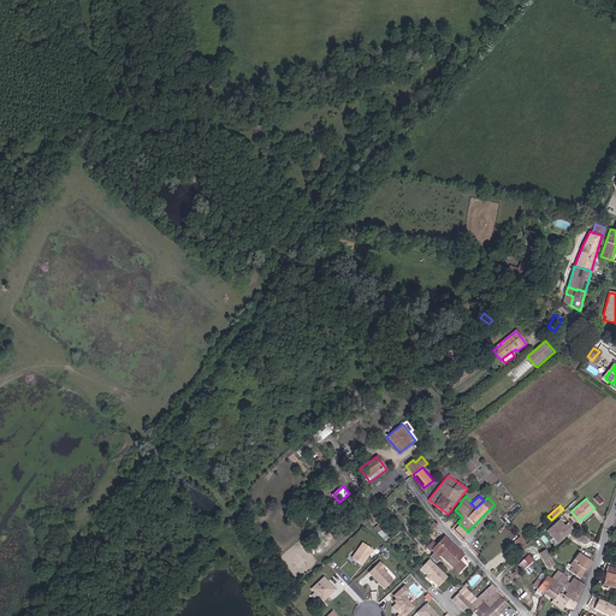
[(487,511),(474,525),(477,527),(486,517),(485,516),(489,513),(487,511)]
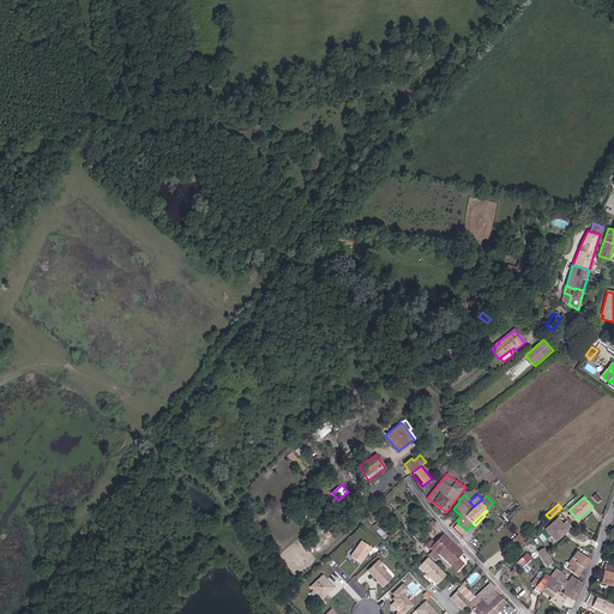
[(563,524),(558,518),(546,529),(557,541),(572,528),(567,522),(563,524)]
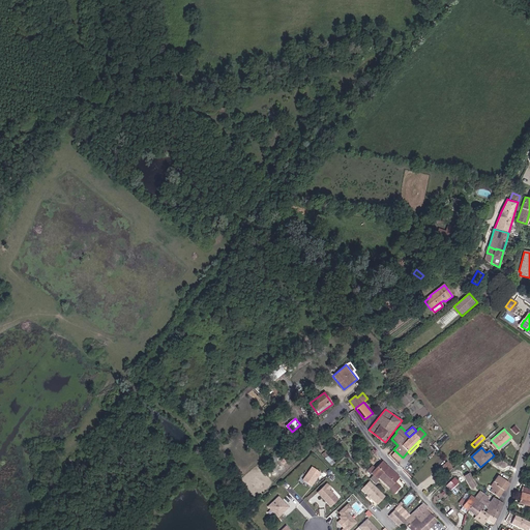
[(394,481),(400,477),(382,461),(376,468),(371,473),(377,478),(378,477),(394,493),(400,487),(394,481)]
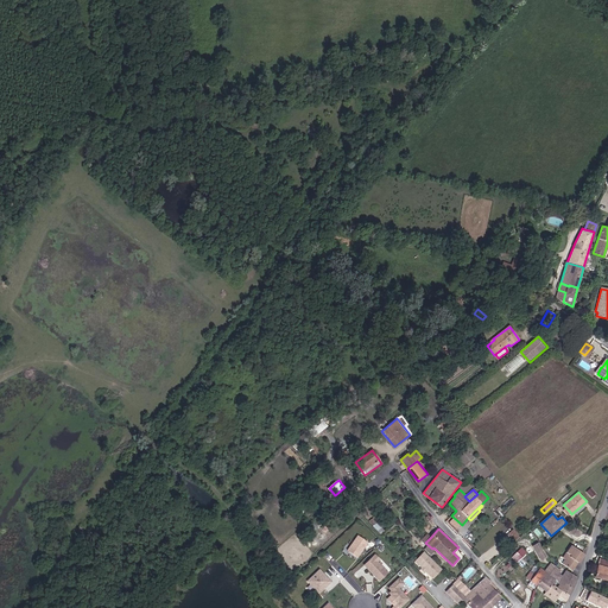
[(506,534),(512,542),(518,537),(512,530),(506,534)]
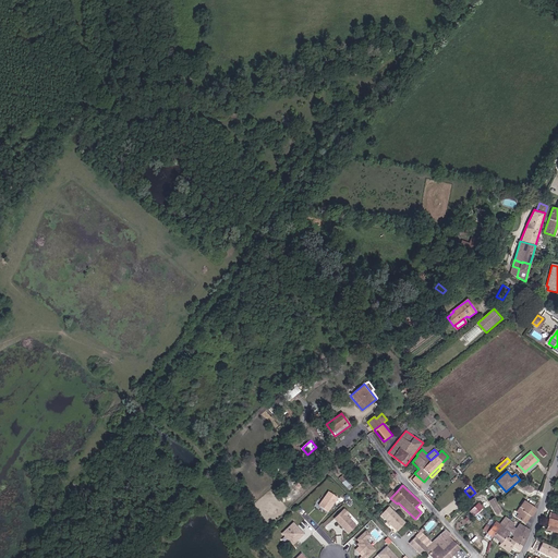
[(338,497),(329,492),(319,505),(328,510),(338,497)]
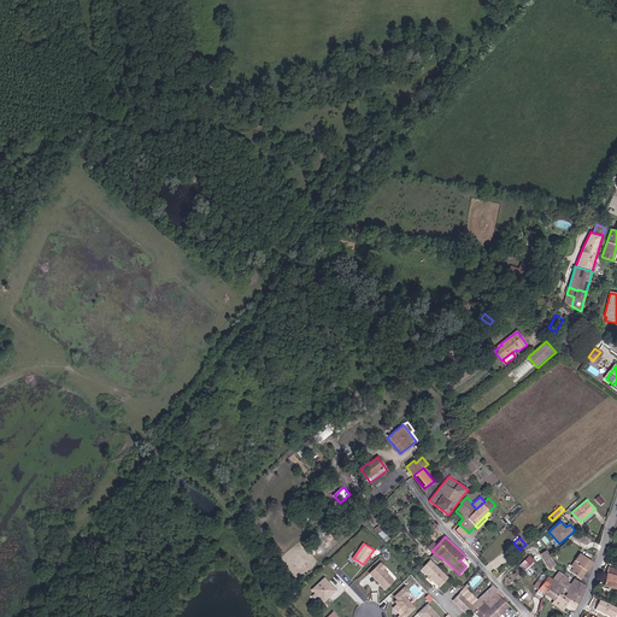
[(550,569),(556,565),(548,550),(542,553),(550,569)]
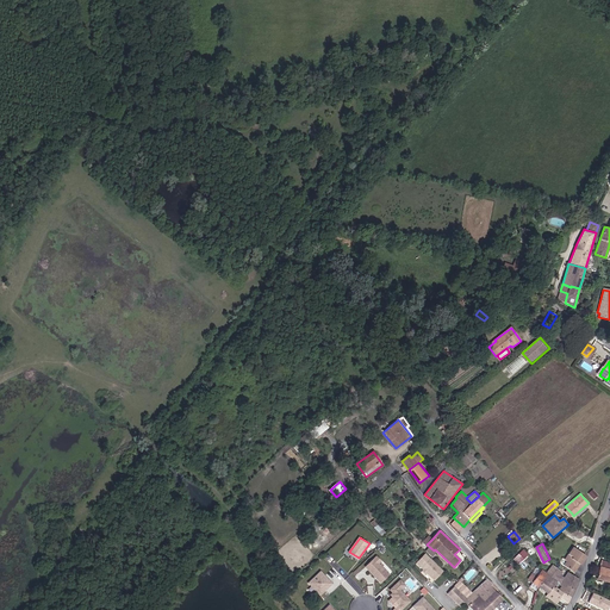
[(523,548),(514,558),(520,564),(529,554),(523,548)]
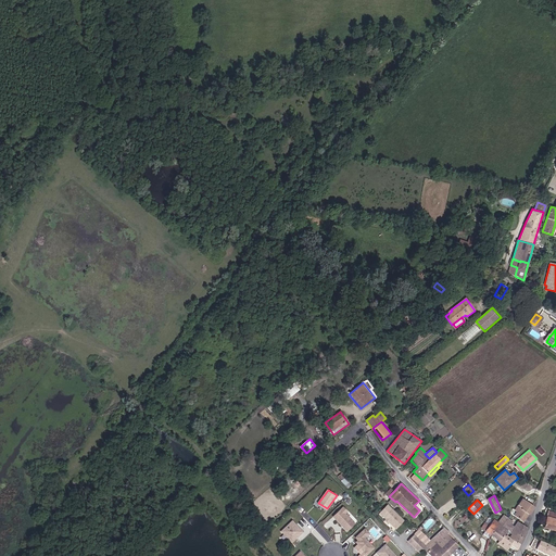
[(523,521),(533,507),(521,500),(515,509),(517,512),(515,515),(523,521)]
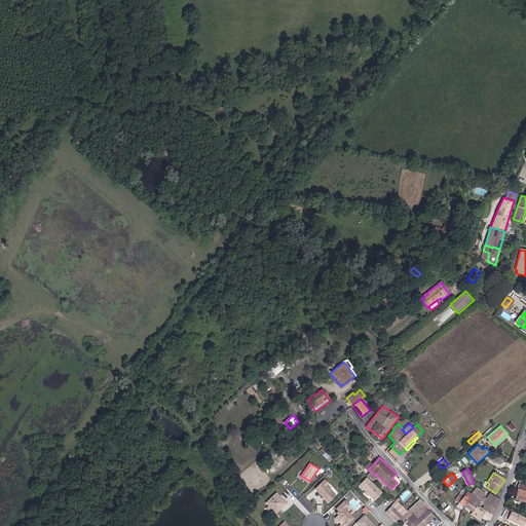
[(382,491),(367,477),(360,485),(365,491),(368,493),(375,499),(382,491)]
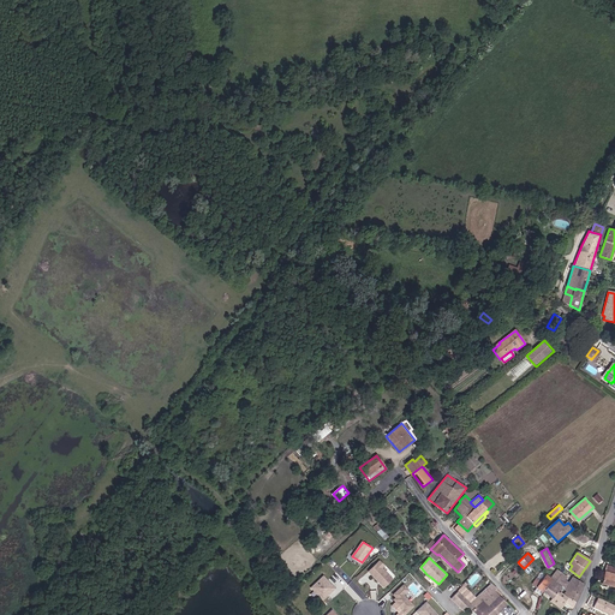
[(384,566),(380,560),(369,571),(386,587),(394,579),(382,567),(384,566)]
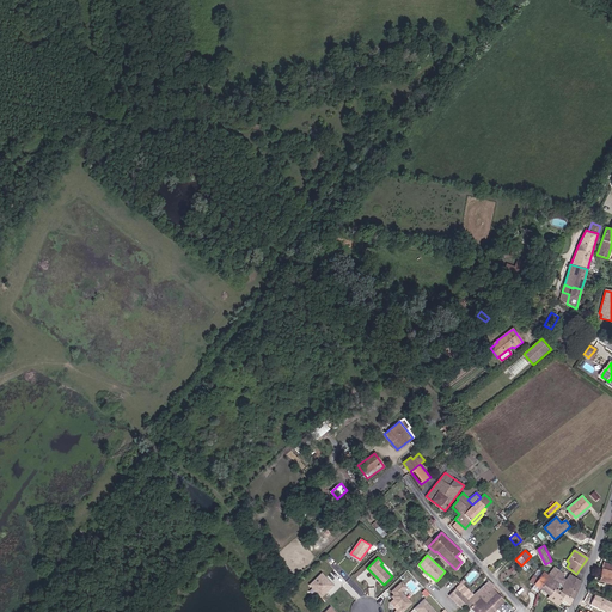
[(598,581),(611,583),(611,565),(603,563),(598,581)]
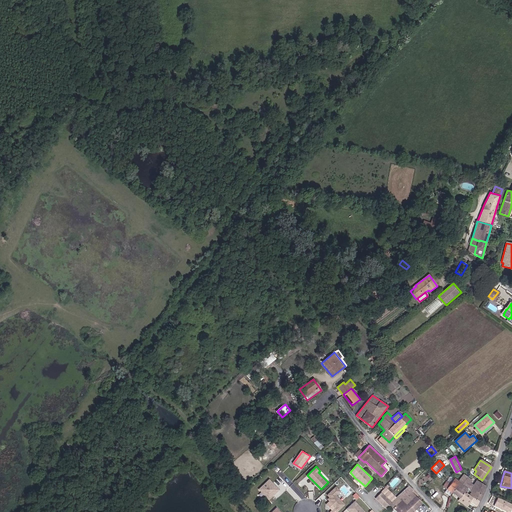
[(429,481),(433,477),(428,472),(424,477),(429,481)]
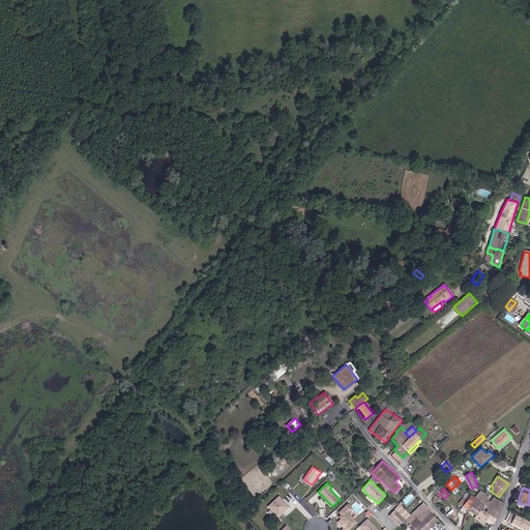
[(499,512),(503,503),(493,497),(490,501),(479,494),(475,499),(467,510),(475,517),(481,509),(483,506),(488,508),(489,506),(499,512)]
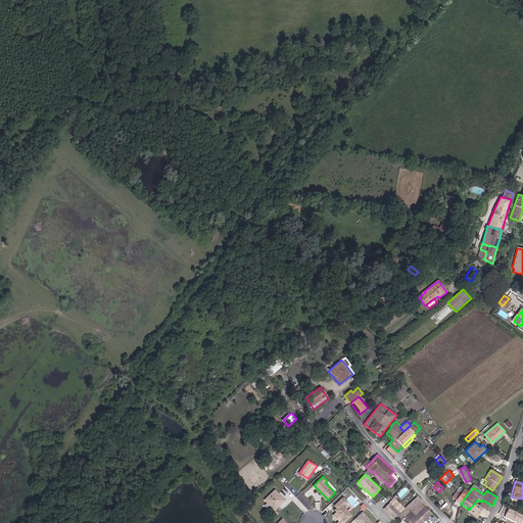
[(461,504),(469,492),(464,488),(460,494),(456,490),(452,496),(456,500),(461,504)]
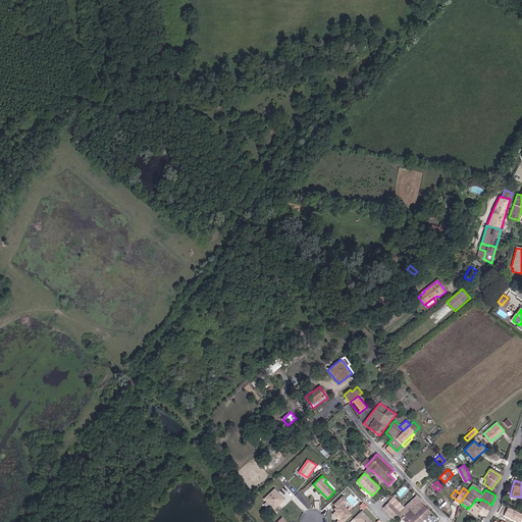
[(264,499),(274,509),(284,499),(274,488),(264,499)]
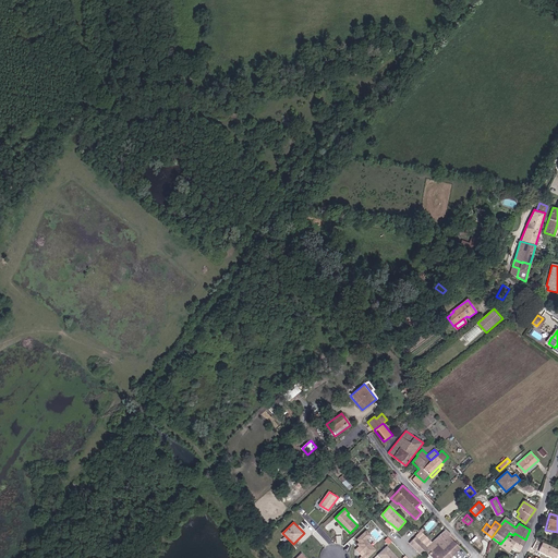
[(420,531),(415,535),(428,548),(432,550),(438,544),(444,549),(452,542),(452,541),(455,538),(446,529),(431,542),(422,533),(420,531)]
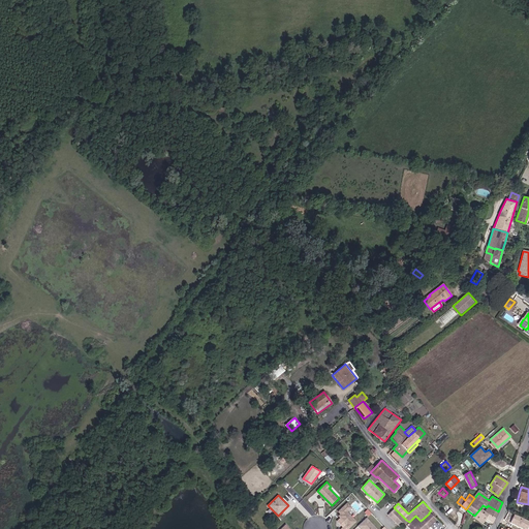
[(348,528),(356,520),(347,510),(351,506),(347,502),(338,511),(340,512),(338,515),(346,523),(344,524),(348,528)]
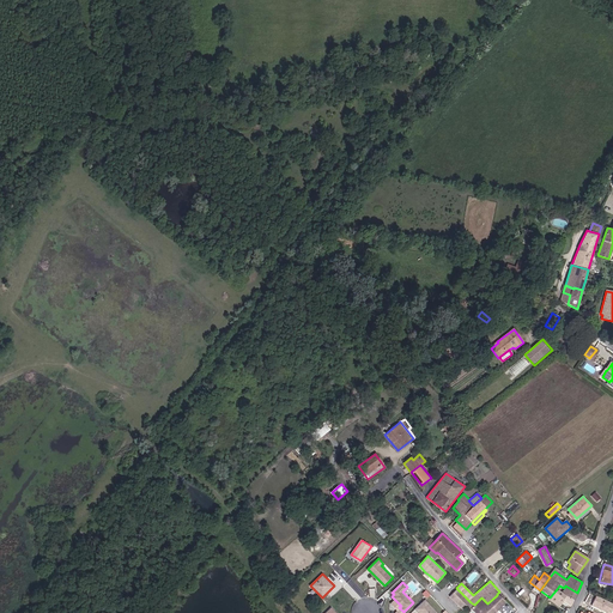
[(574,600),(577,593),(565,586),(564,588),(559,586),(557,589),(565,595),(574,600)]
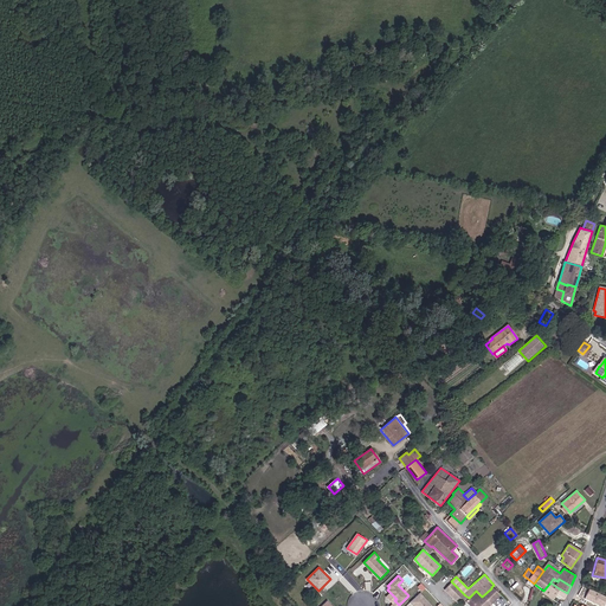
[(451,582),(445,590),(458,603),(461,599),(463,597),(464,595),(451,582)]
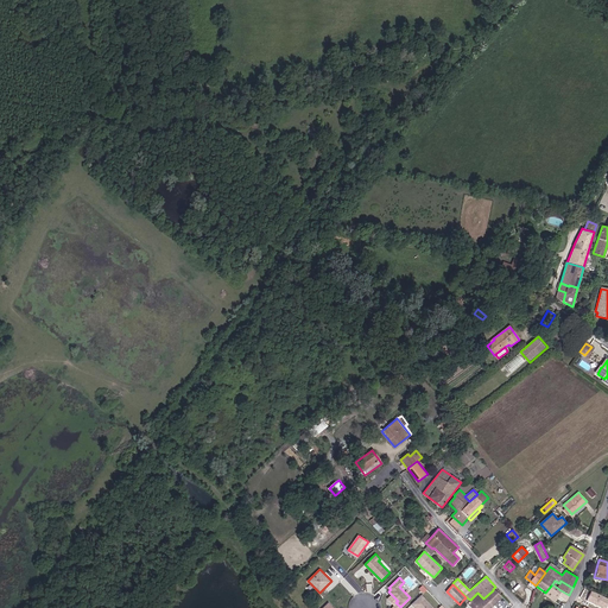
[(567,601),(569,595),(561,590),(552,584),(545,593),(544,594),(551,599),(553,596),(556,597),(557,595),(567,601)]
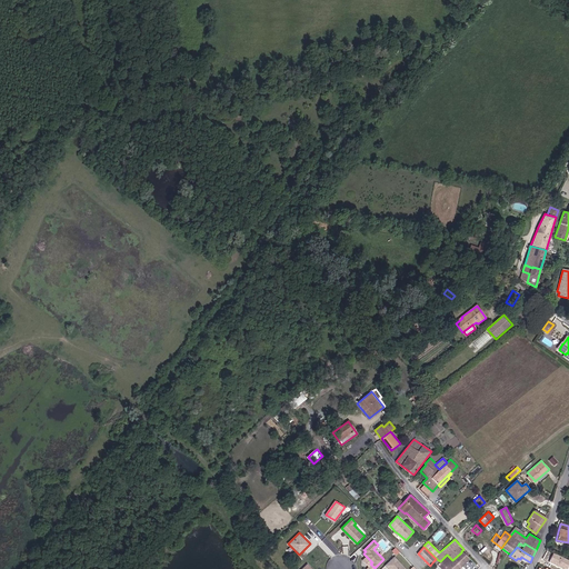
[(457,568),(468,559),(461,552),(452,560),(447,555),(440,561),(440,562),(436,559),(435,560),(438,563),(437,565),(440,568),(457,568)]
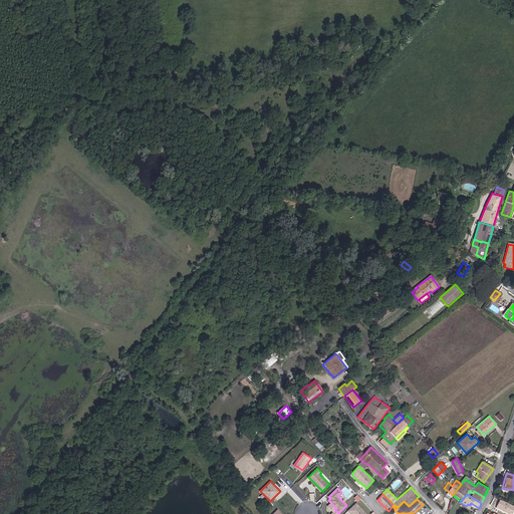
[(513,505),(500,499),(496,508),(509,513),(513,513),(513,505)]
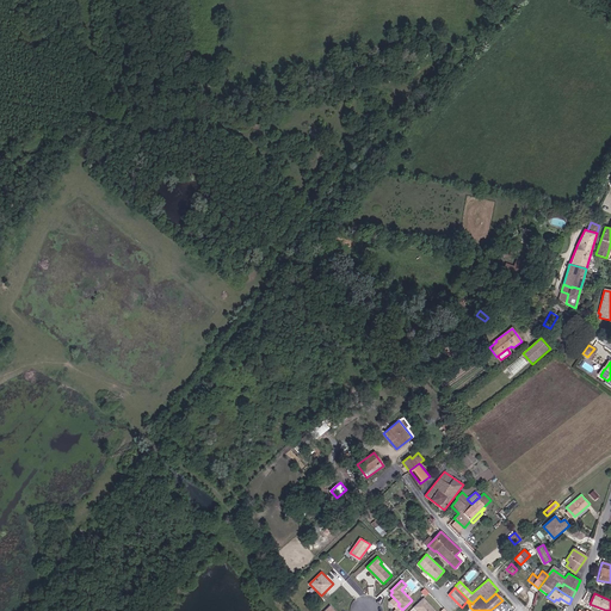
[(420,610),(437,610),(424,597),(413,606),(417,610),(418,609),(420,610)]
